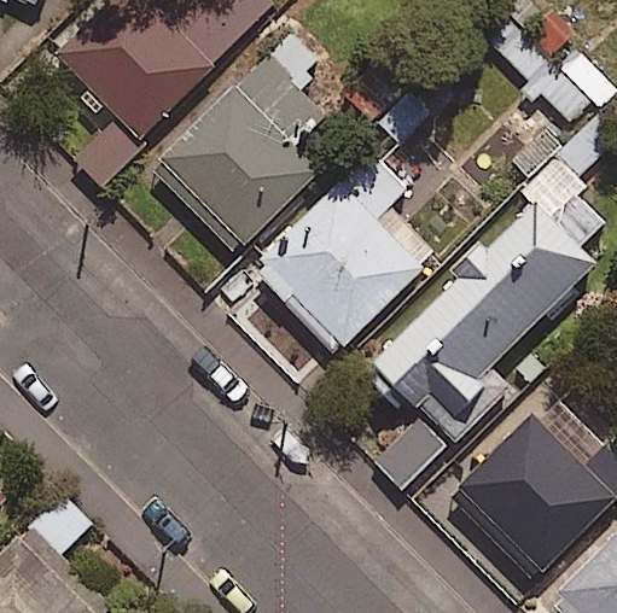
[(111,0),(53,58),(109,112),(64,157),(102,194),(146,150),(135,140),(274,0),(111,0)]
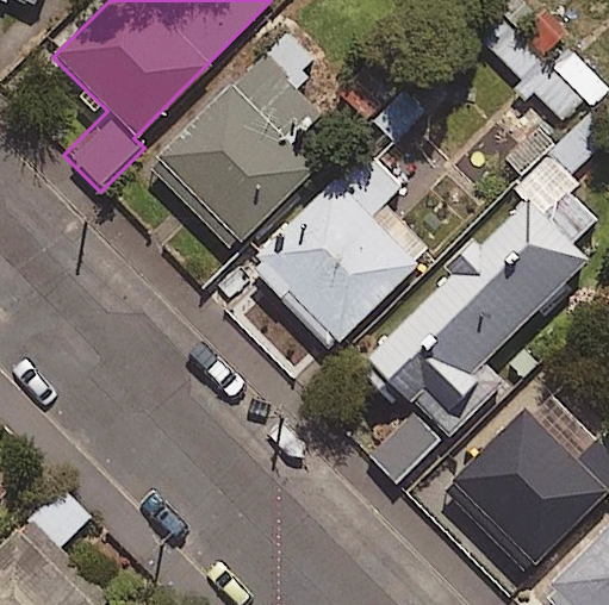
[(546,66),(508,20),(485,39),(555,123),(602,83),(570,45),(546,66)]
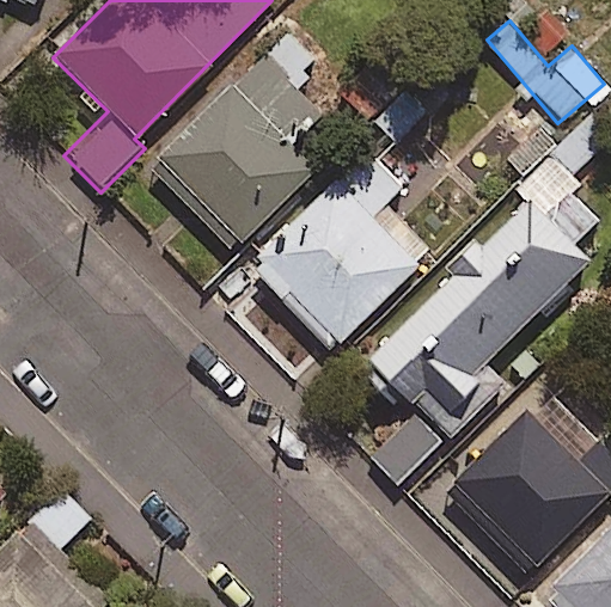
[(319,116),(297,92),(311,78),(306,72),(321,57),(292,29),(157,159),(240,245),(315,173),(288,146),(319,116)]
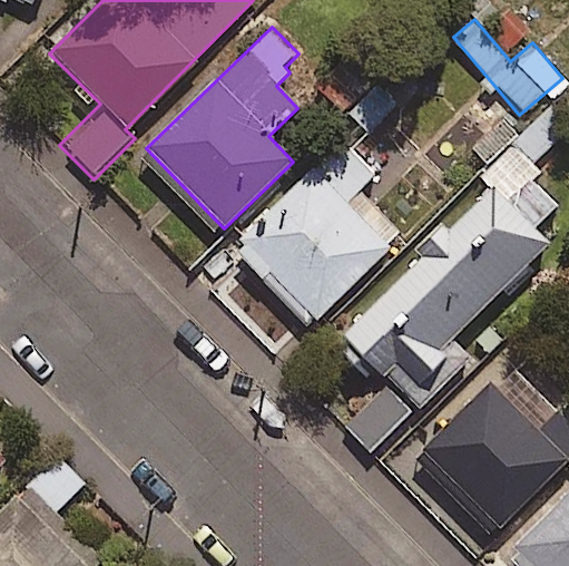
[(375,79),(344,111),(368,134),(399,101),(375,79)]
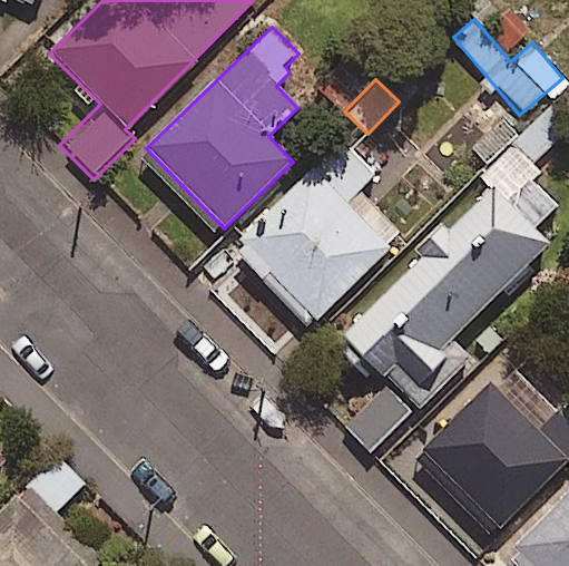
[(568,120),(551,101),(509,138),(533,166),(568,134),(568,120)]
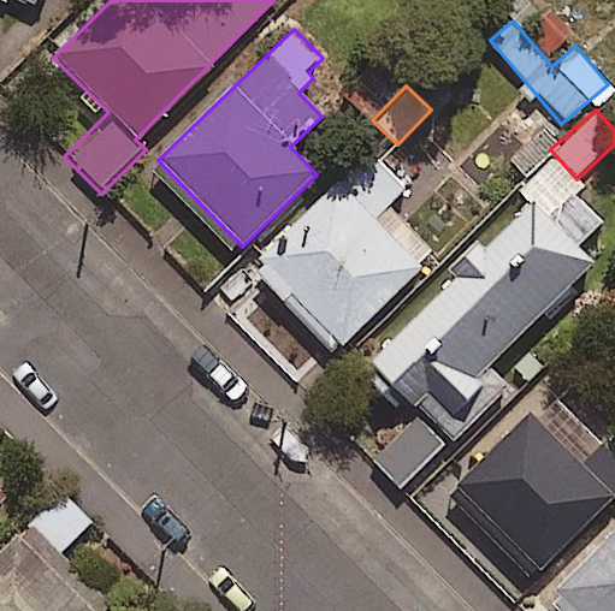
[(406,187),(370,149),(258,260),(247,248),(203,290),(229,315),(264,282),(335,354),(433,256),(385,207),(406,187)]
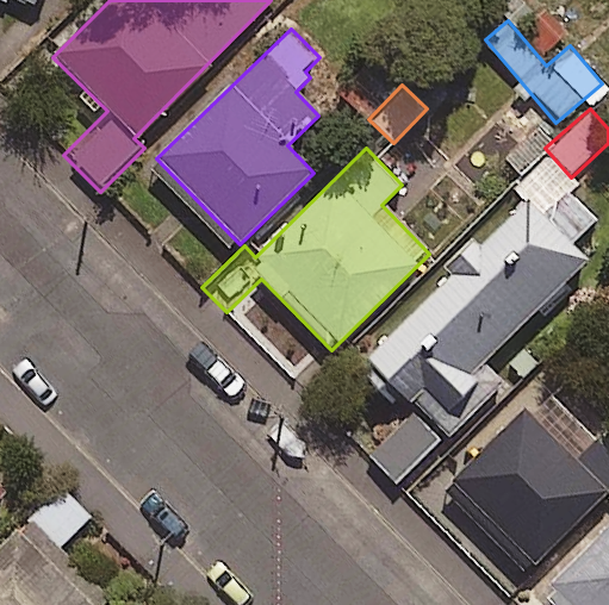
[(569,248),(597,219),(544,167),(422,291),(426,295),(358,365),(409,415),(368,456),(396,482),(498,379),(484,366),(584,263),(569,248)]
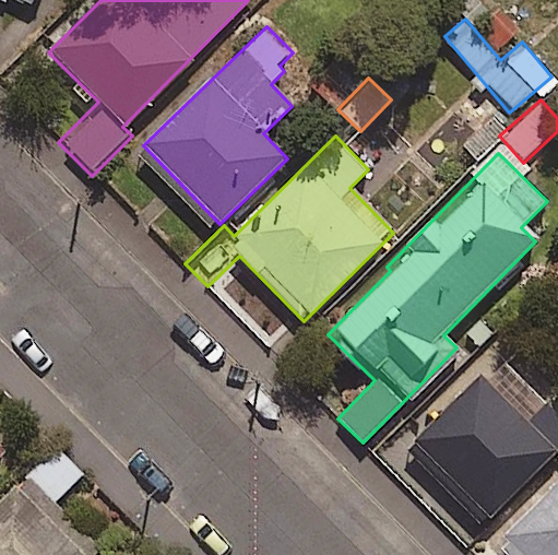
[(526,420),(478,374),(405,450),(484,524),(557,446),(557,415),(543,401),(526,420)]
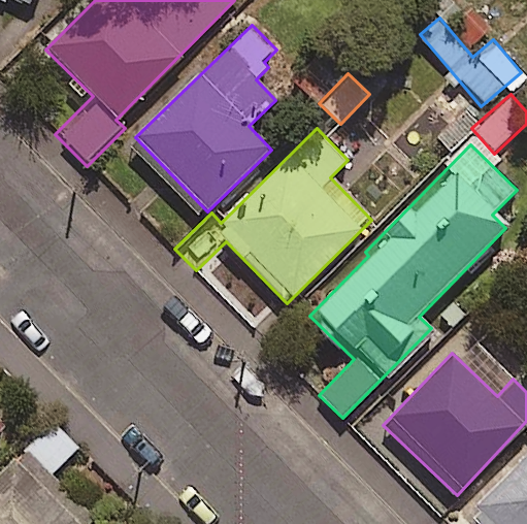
[(0,432),(8,424),(0,417),(0,432)]
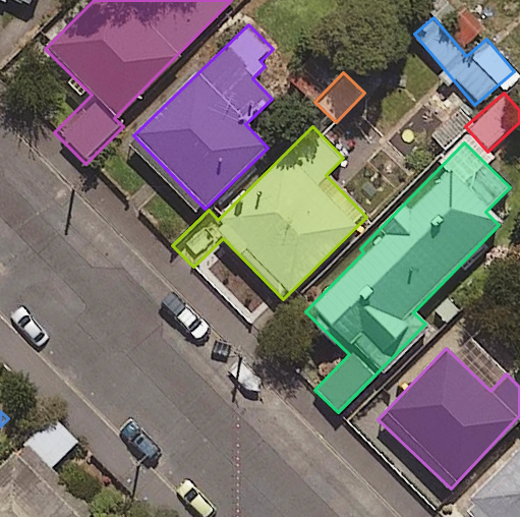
[(85,442),(61,416),(0,473),(0,516),(98,516),(104,511),(60,465),(85,442)]
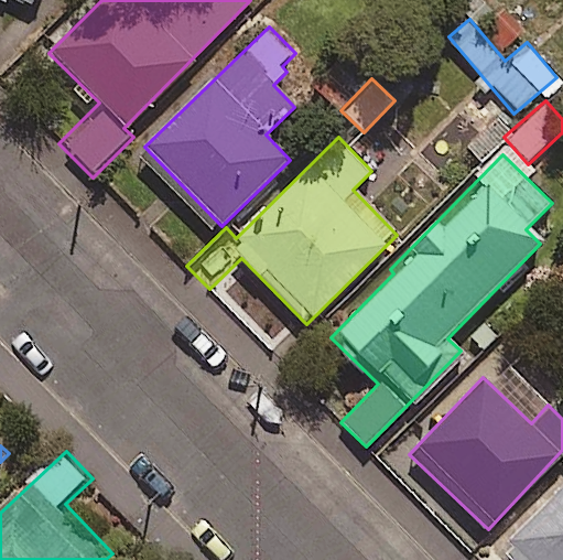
[(562,559),(562,485),(501,548),(512,559),(562,559)]
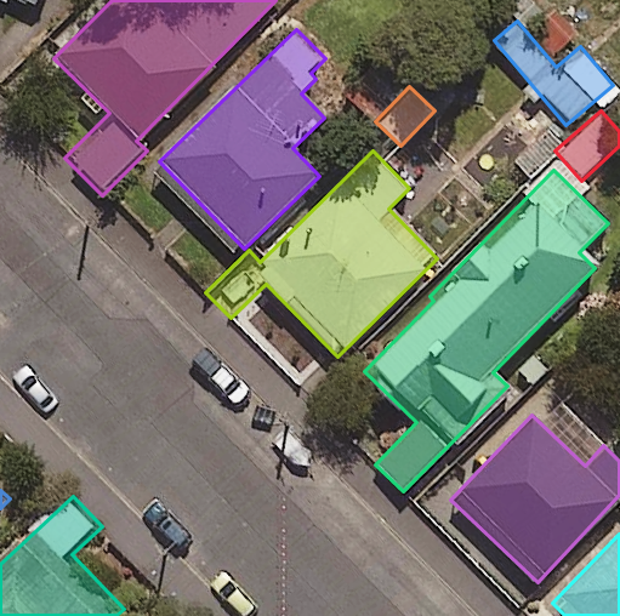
All buildings are outlined.
